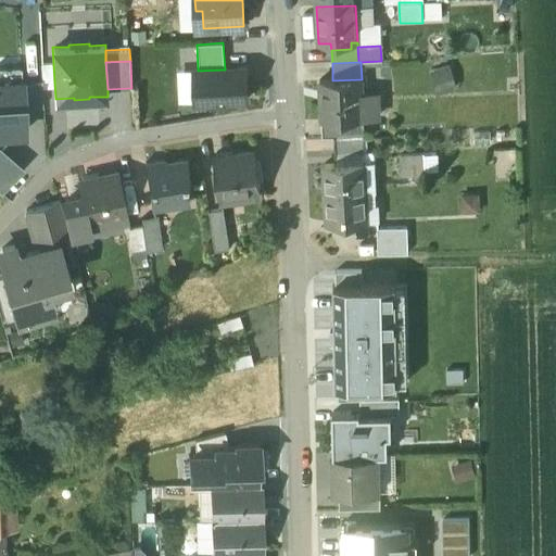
[(248,101),(247,68),(225,70),(198,71),(194,72),(197,103),(213,102),(214,106),(236,105),(235,101),(248,101)]
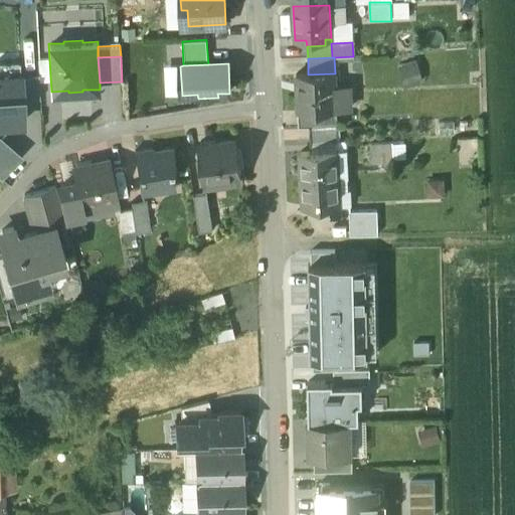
[(416,63),(399,69),(405,90),(423,84),(416,63)]
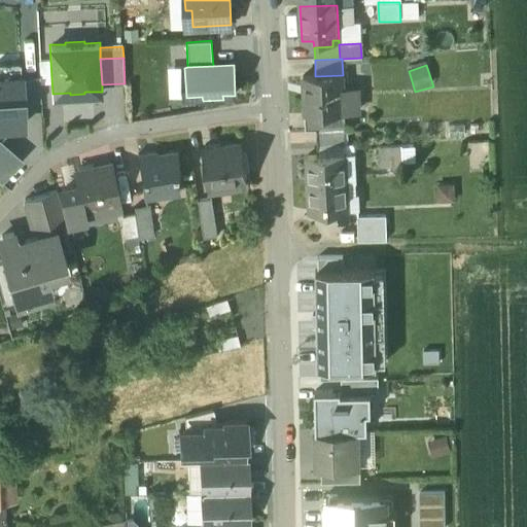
[(0,76),(0,124),(23,124),(21,75),(0,76)]
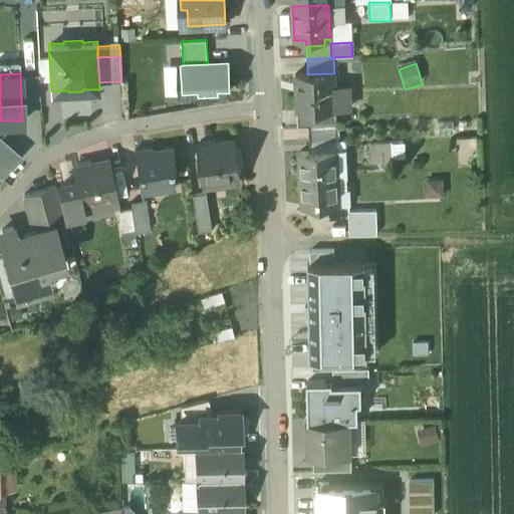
[(307,74),(295,75),(297,111),(335,109),(348,108),(347,85),(334,86),(334,73),(307,74)]
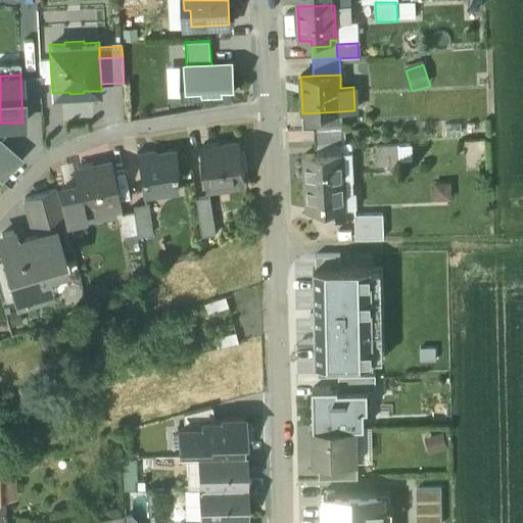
[(341,111),(302,113),(302,129),(314,129),(340,128),(342,128),(341,111)]
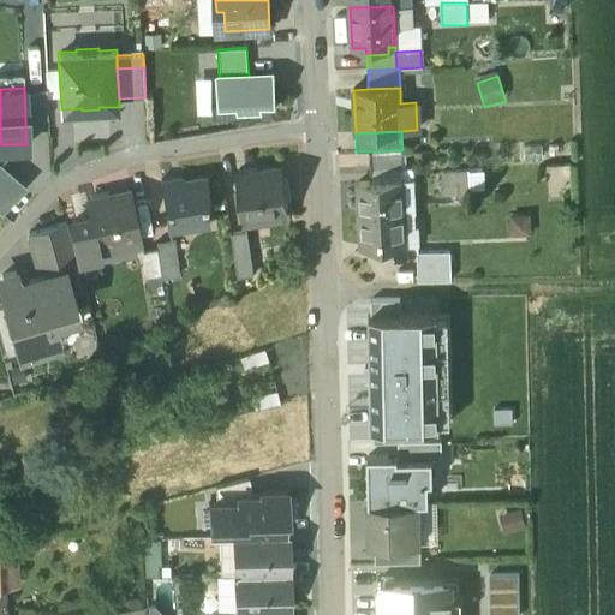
[(0,161),(11,147),(0,145),(0,161)]
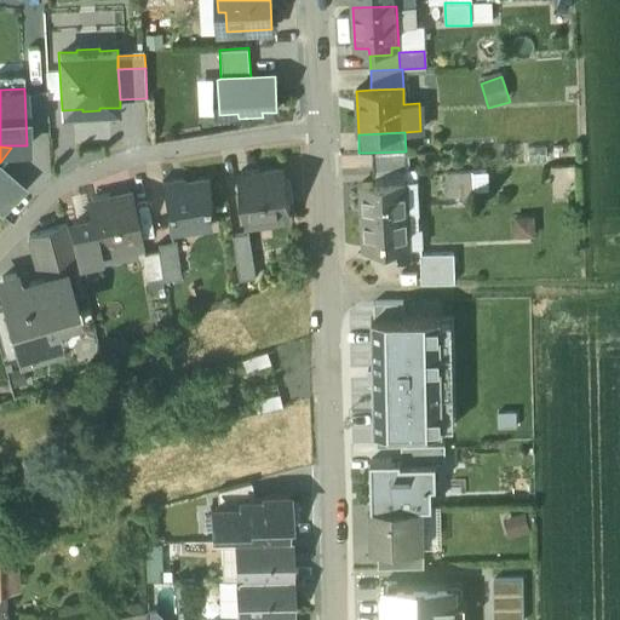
[(403,151),(372,153),(373,173),(405,172),(403,151)]
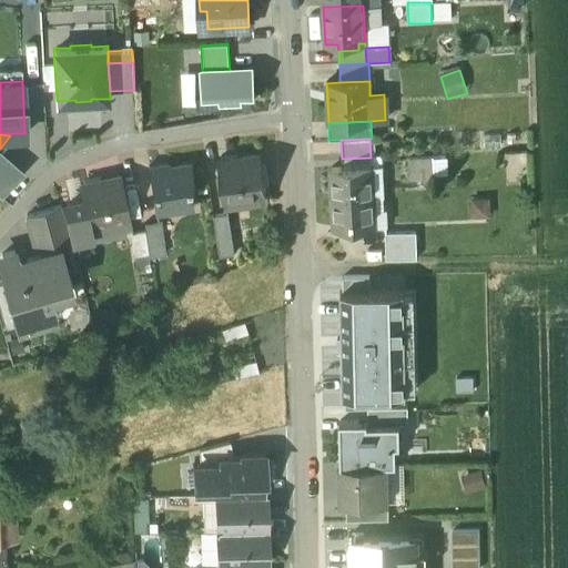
[(0,150),(0,195),(2,196),(24,172),(0,150)]
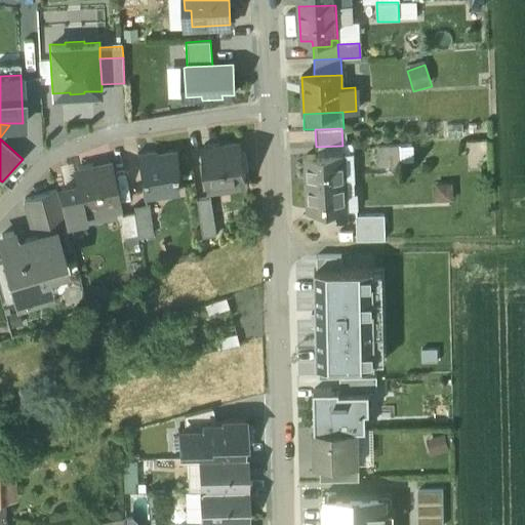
[(240,143),(202,149),(207,187),(245,180),(240,143)]
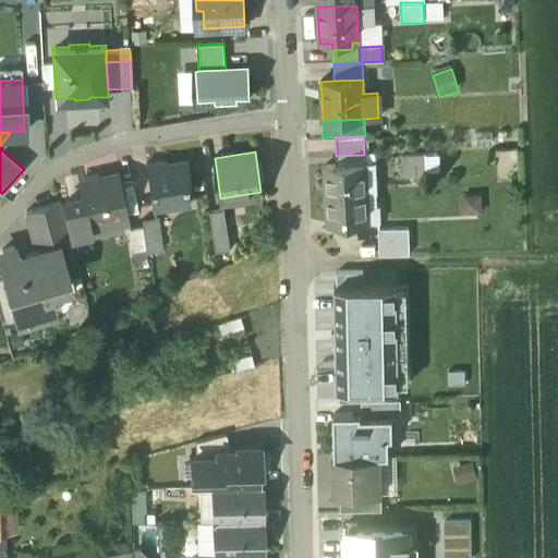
[(426,155),(401,156),(402,177),(426,174),(426,155)]
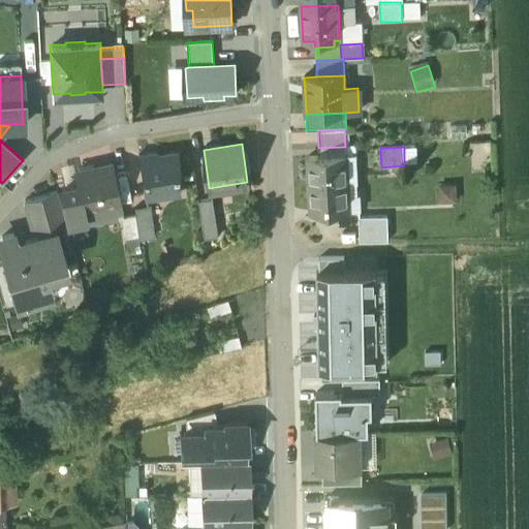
[(179,154),(157,157),(157,155),(138,157),(144,194),(180,189),(178,175),(182,175),(179,154)]
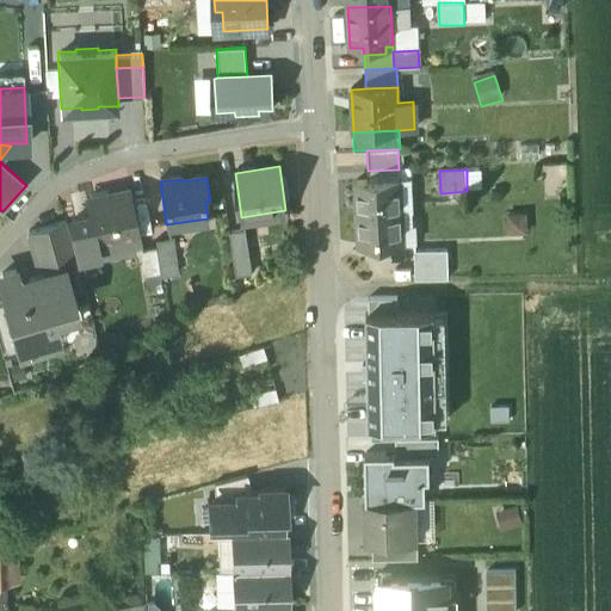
[(399,178),(356,180),(358,213),(401,210),(399,178)]
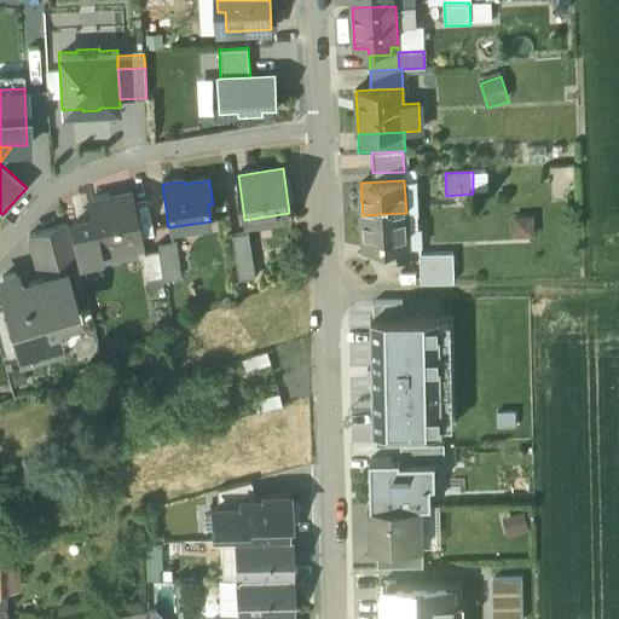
[(132,192),(109,197),(110,200),(90,204),(91,215),(98,246),(140,238),(132,192)]
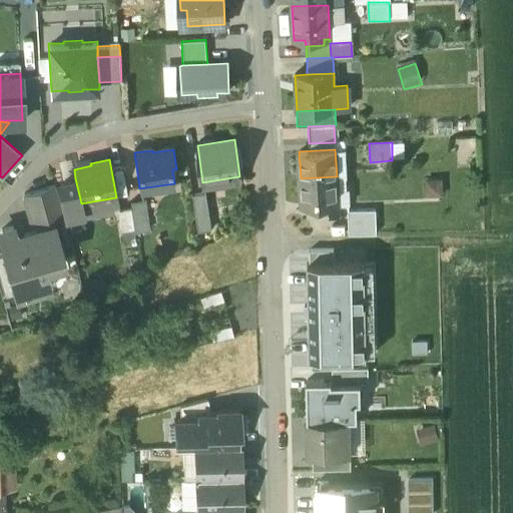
[(337,176),(301,178),(302,206),(338,204),(348,204),(347,189),(338,189),(337,176)]
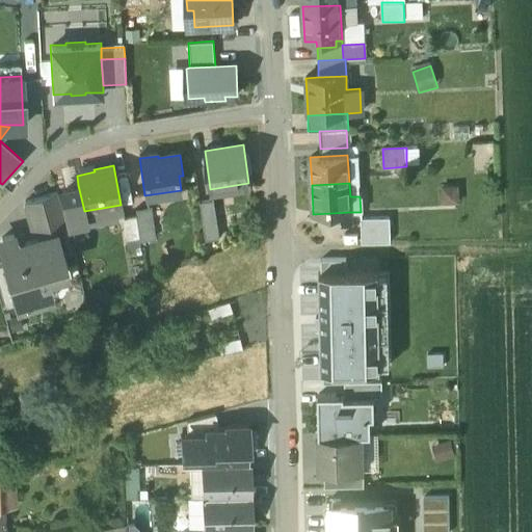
[(358,183),(349,183),(350,196),(360,196),(358,183)]
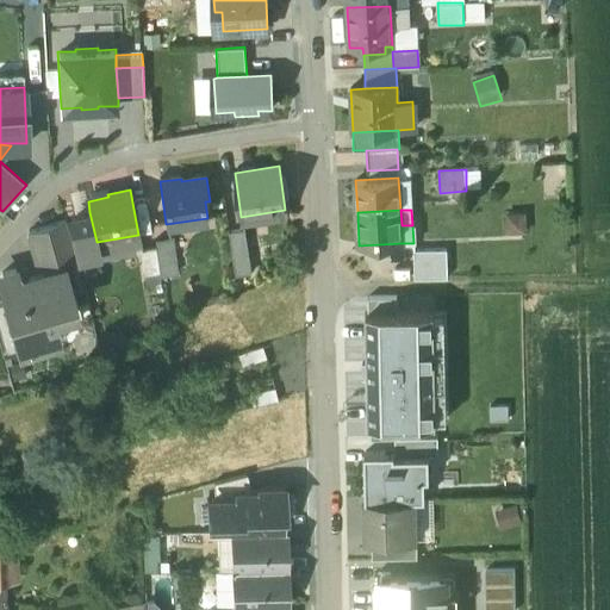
[(89,212),(69,216),(78,257),(98,253),(97,242),(89,212)]
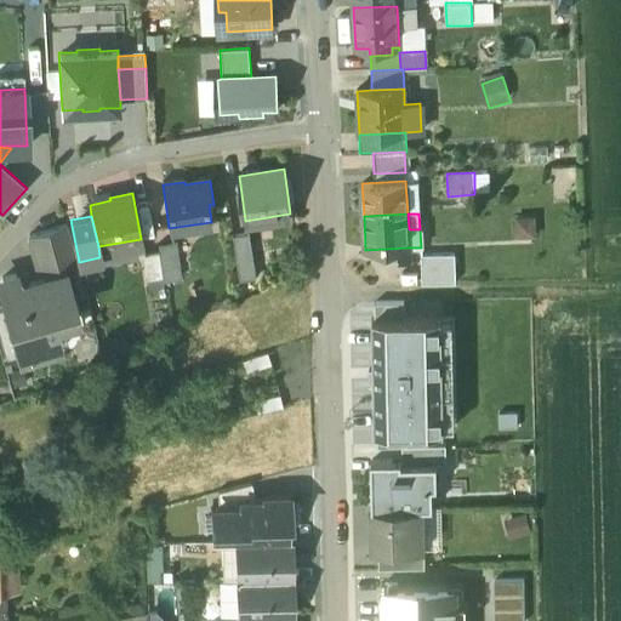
[(520,237),(539,237),(539,220),(520,220),(520,237)]
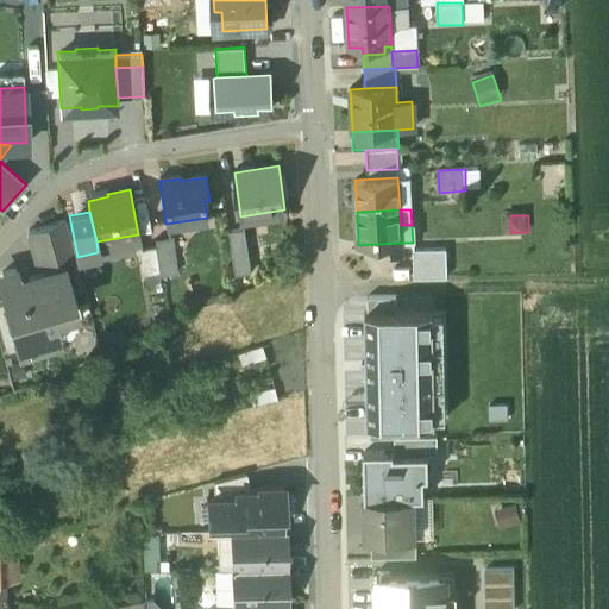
[(64,219),(27,228),(37,267),(75,256),(64,219)]
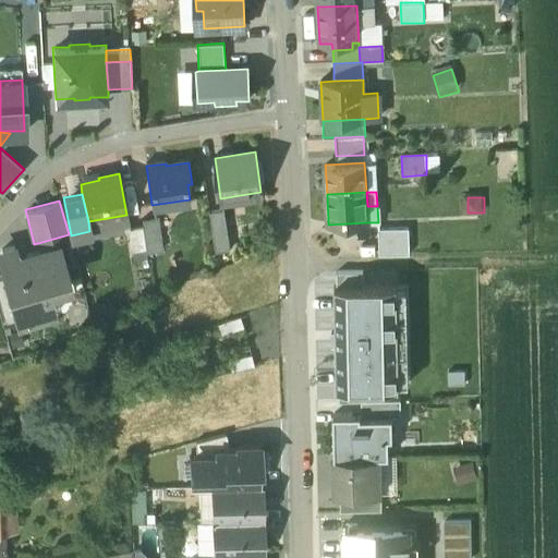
[(223,210),(209,213),(216,253),(230,250),(223,210)]
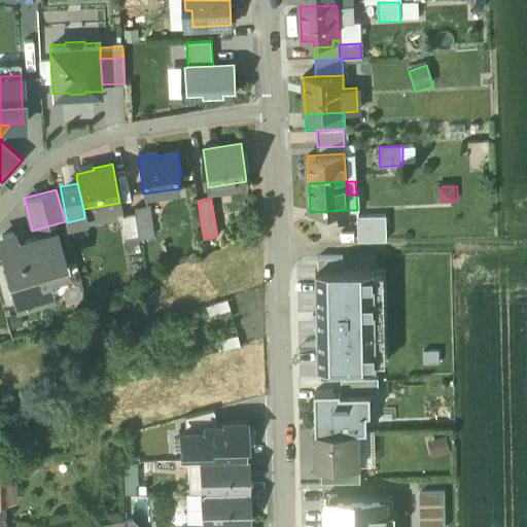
[(119,203),(83,209),(84,218),(86,218),(88,222),(116,216),(115,212),(121,211),(119,203)]
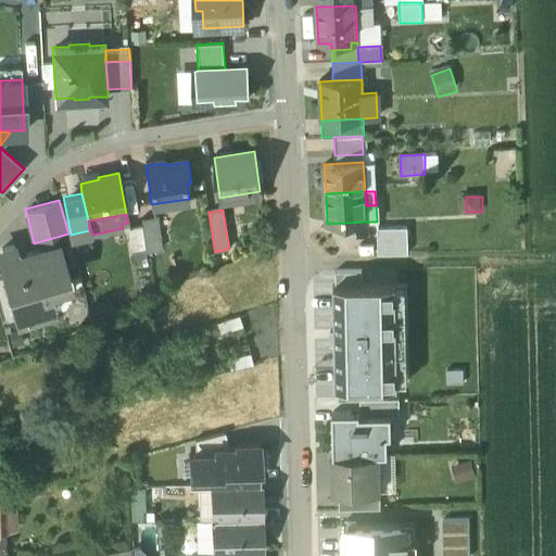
[(156,218),(141,219),(142,225),(144,243),(160,241),(156,218)]
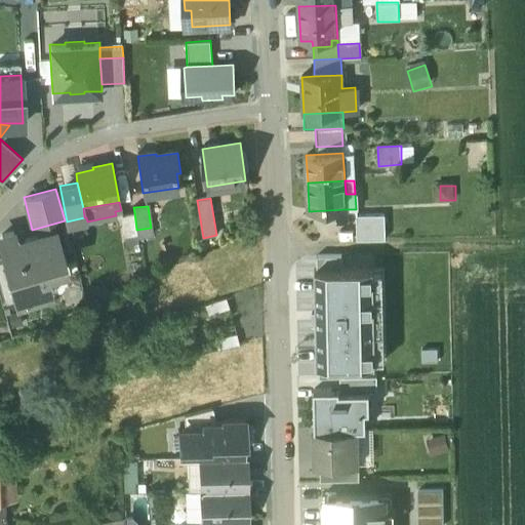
[(134,212),(121,215),(126,246),(138,244),(137,238),(136,230),(134,212)]
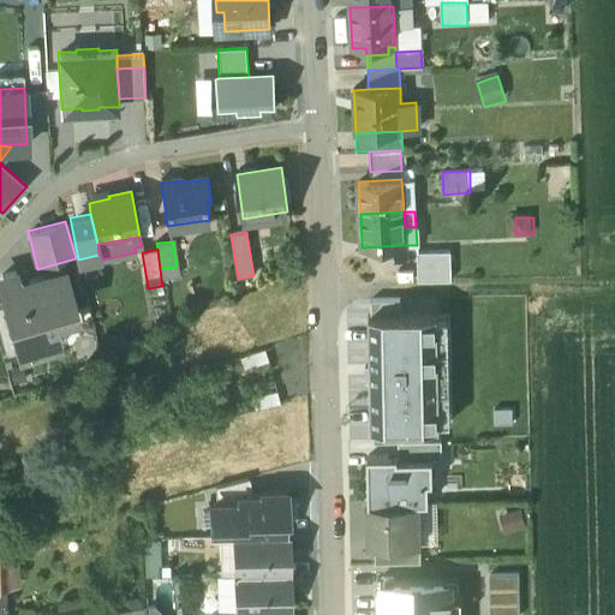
[(451,252),(417,252),(417,281),(451,281),(451,252)]
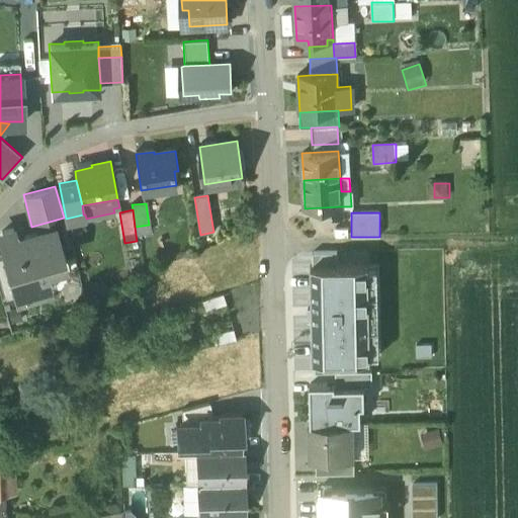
[(149,225),(135,227),(136,235),(150,233),(149,225)]
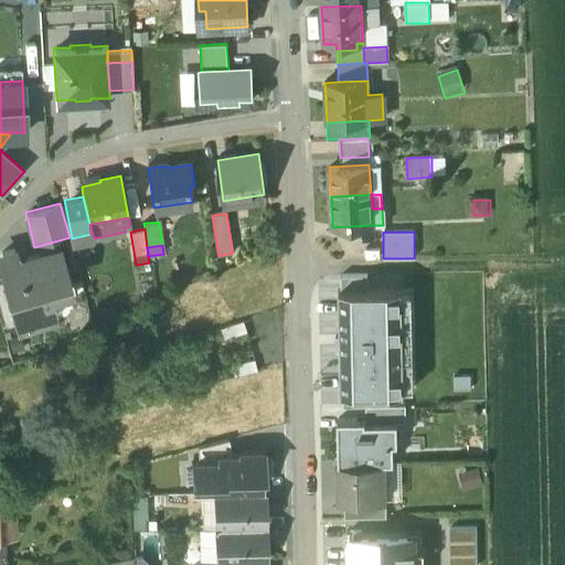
[(13,248),(1,252),(0,253),(0,257),(1,263),(17,258),(13,248)]
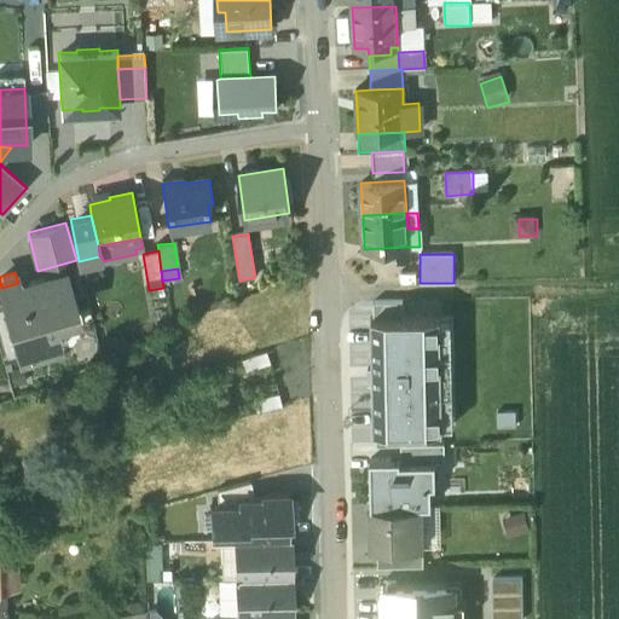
[(18,283),(1,288),(6,301),(19,353),(58,342),(51,317),(74,311),(64,272),(18,283)]
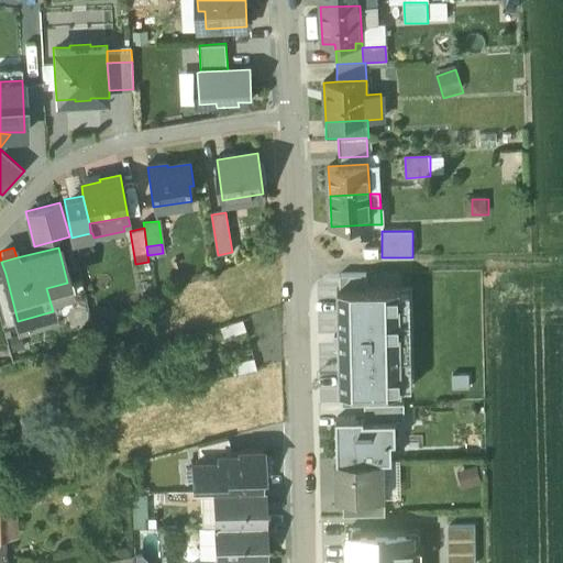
[(6,274),(0,275),(0,315),(2,324),(18,321),(6,274)]
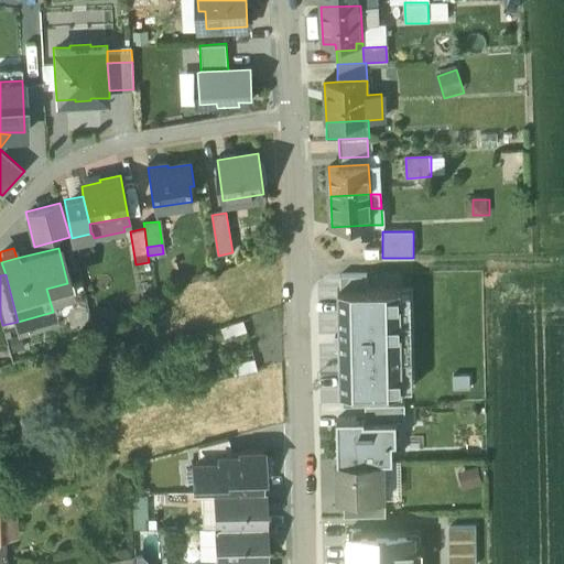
[(342,277),(342,290),(368,290),(367,277),(342,277)]
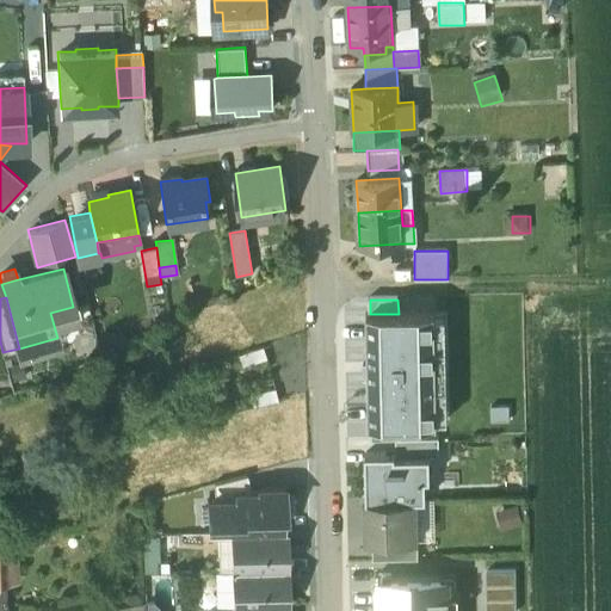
[(368,314),(370,425),(372,425),(400,425),(437,424),(434,313),(399,314),(370,314),(368,314)]
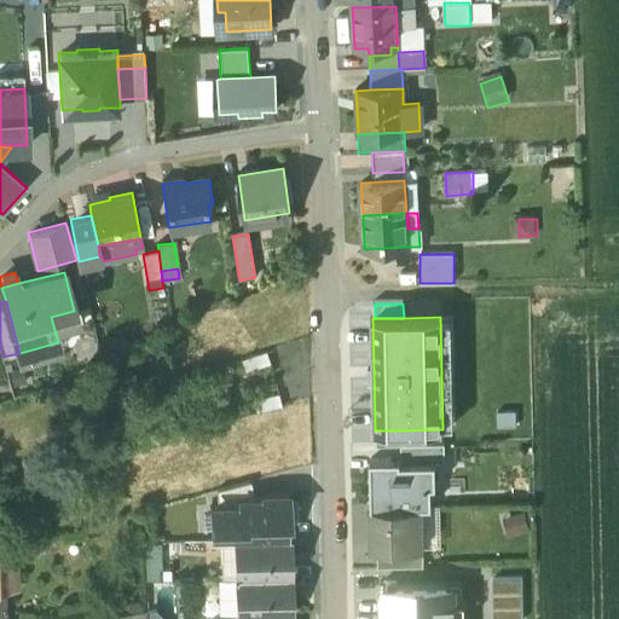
[(267,352),(242,360),(247,371),(271,363),(267,352)]
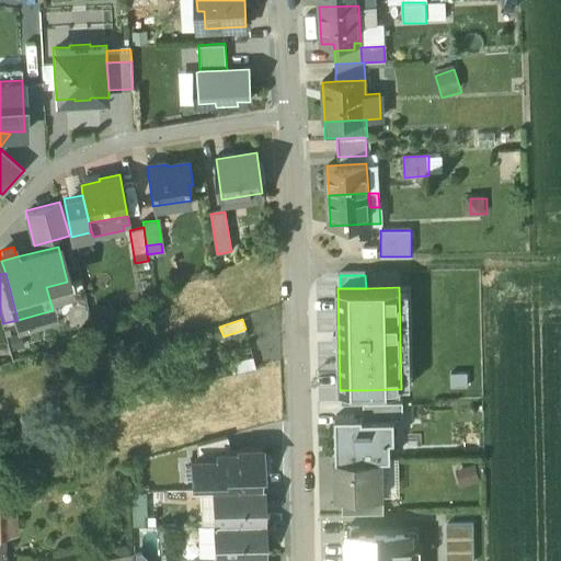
[(253,357),(230,364),(233,375),(255,368),(253,357)]
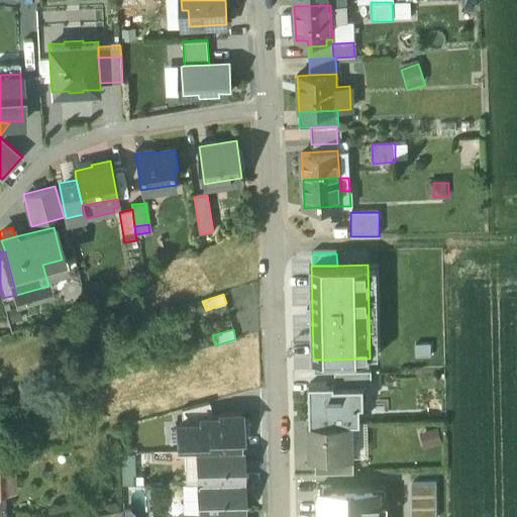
[(338,359),(315,359),(315,372),(333,372),(338,372),(338,359)]
